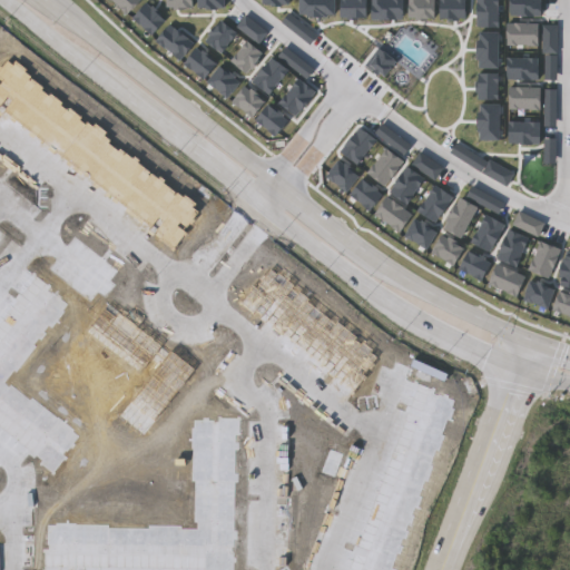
[(112,0),(129,16),(144,0),(112,0)]
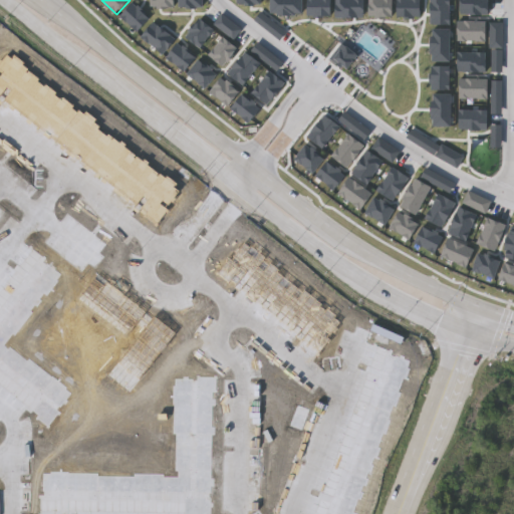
[(175,0),(152,0),(152,7),(176,8),(175,0)]
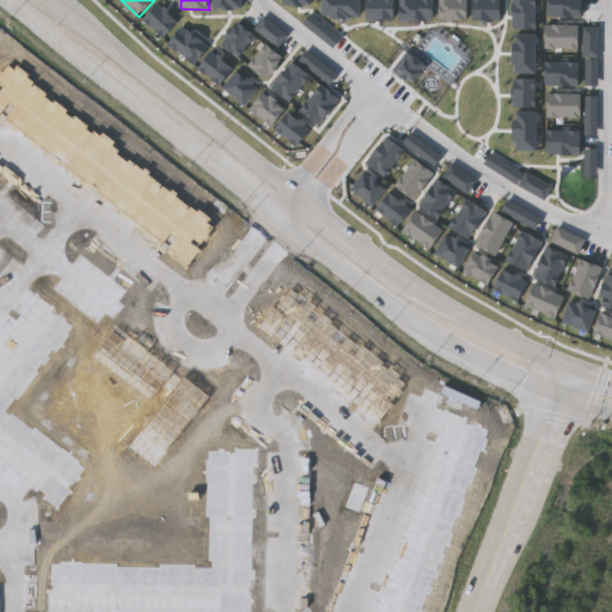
[(214,0),(215,10),(243,8),(243,0),(214,0)]
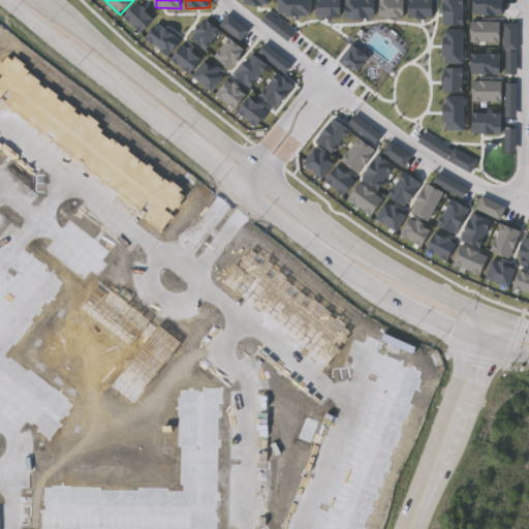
[(313,0),(279,0),(280,16),(313,16),(313,0)]
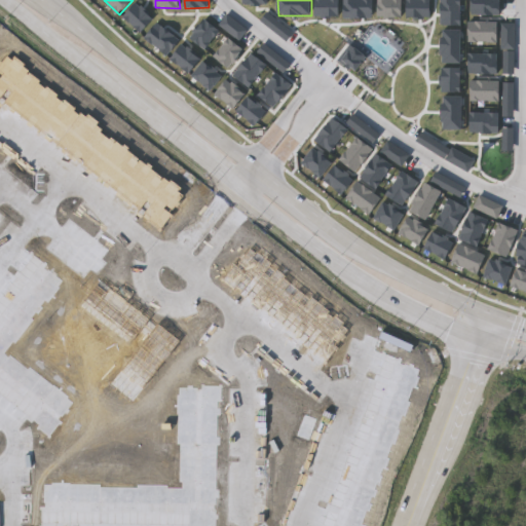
[(340,17),(340,0),(315,0),(315,16),(340,17)]
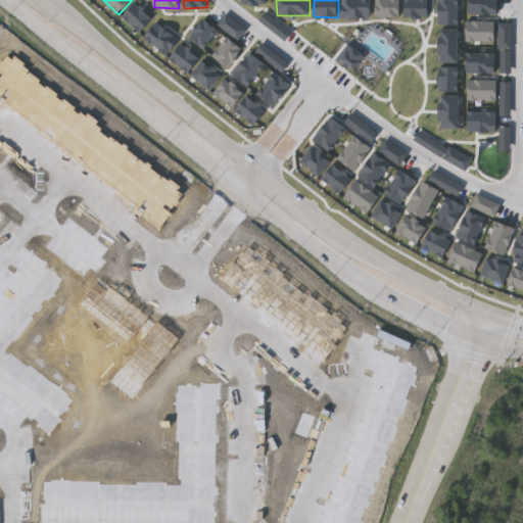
[(372,0),(342,0),(342,18),(372,18),(372,0)]
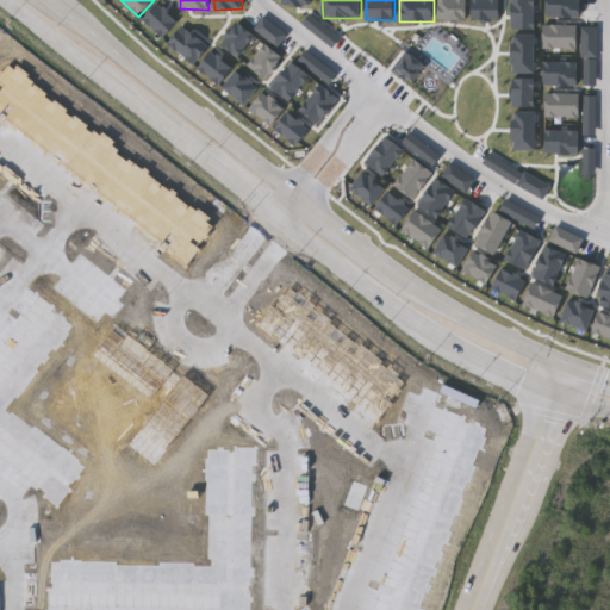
[(467,0),(439,0),(439,20),(467,22),(467,0)]
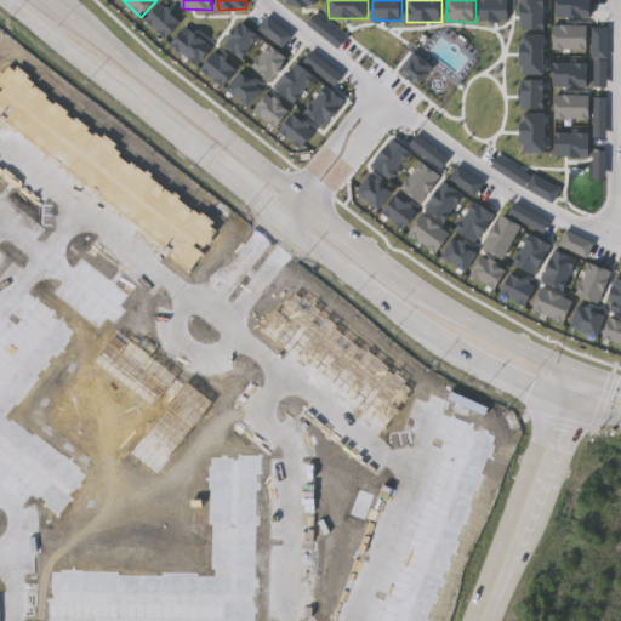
[(480,0),(480,21),(510,22),(510,0),(480,0)]
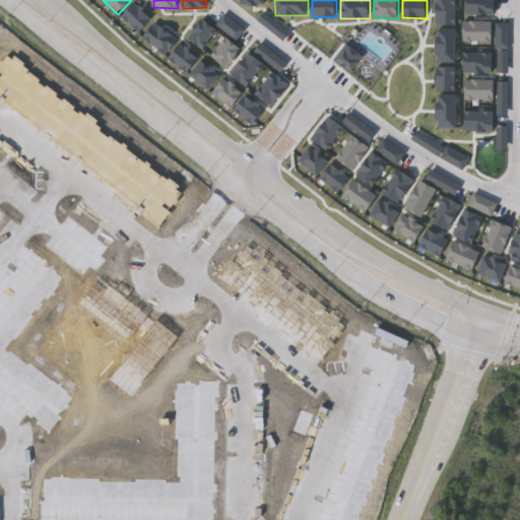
[(457,25),(457,0),(437,0),(437,25),(457,25)]
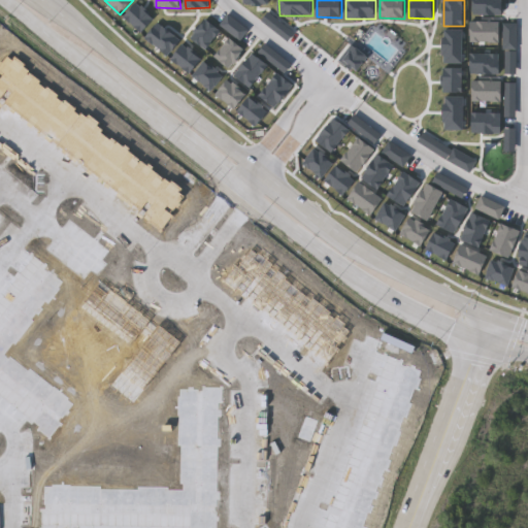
[(503,0),(473,0),(474,14),(503,15),(503,0)]
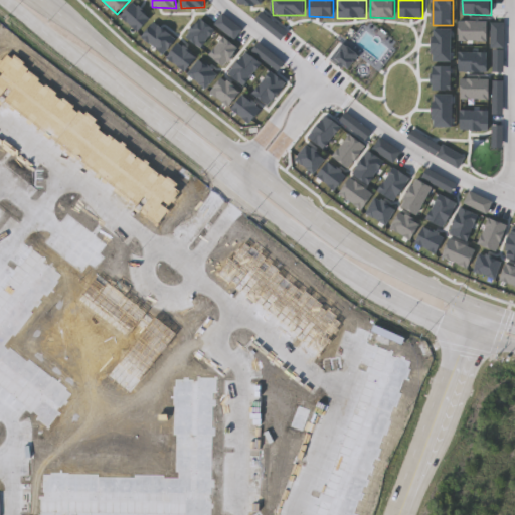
[(152,19),(136,2),(122,15),(138,32),(152,19)]
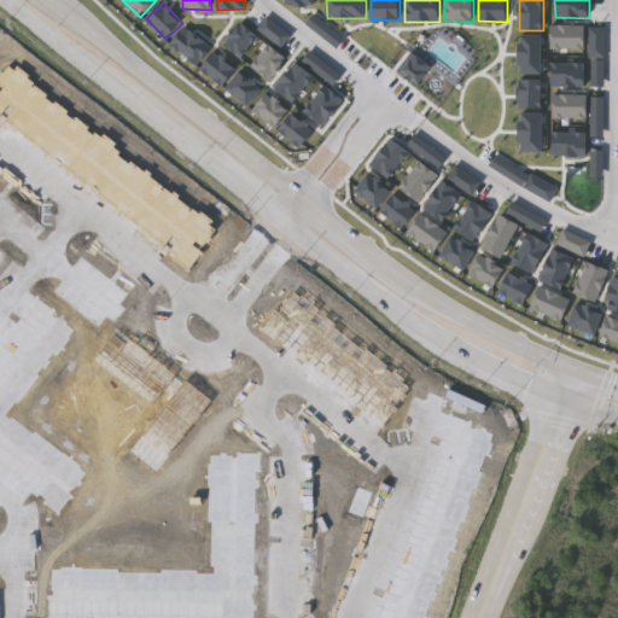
[(293,35),(268,16),(257,29),(283,48),(293,35)]
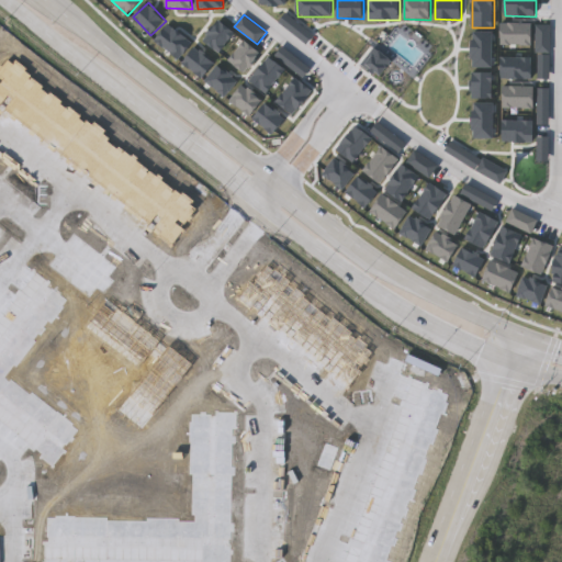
[(203,40),(220,54),(236,34),(221,20),(203,40)]
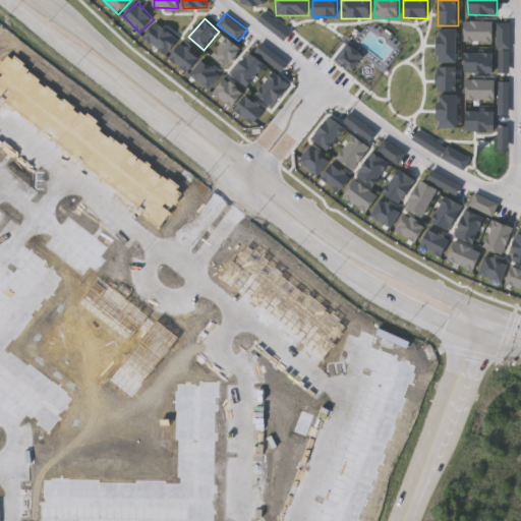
[(495,21),(465,21),(465,42),(494,42),(495,21)]
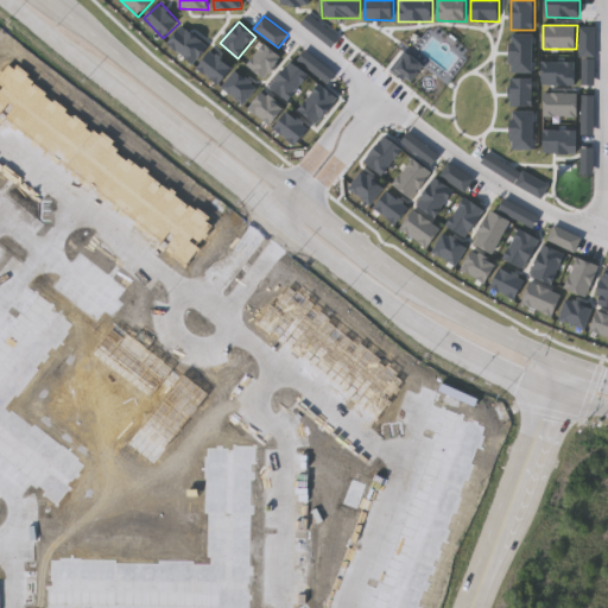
[(209,45),(182,26),(168,45),(196,65),(209,45)]
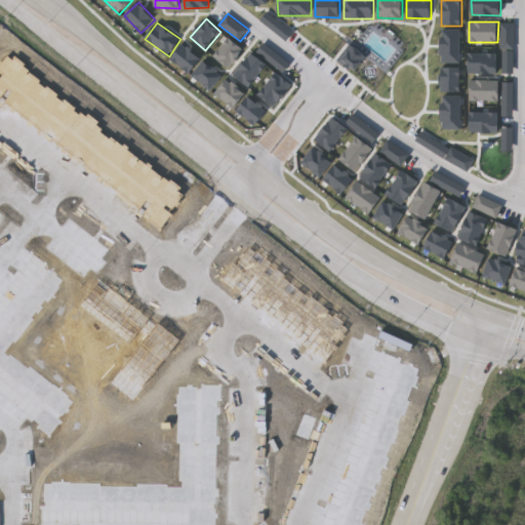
[(516,50),(516,23),(501,23),(501,50),(516,50)]
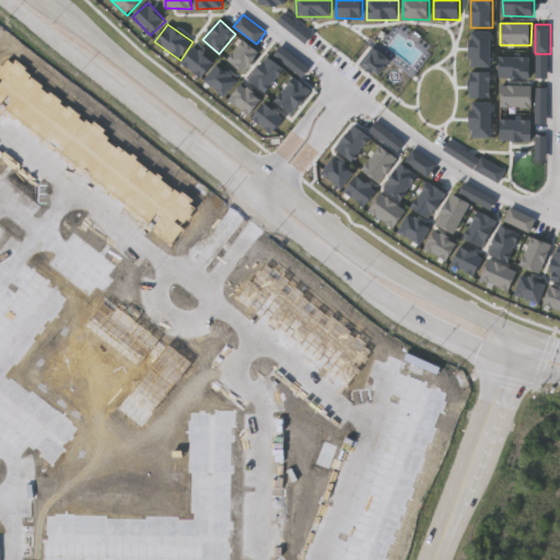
[(492,32),(471,32),(470,68),(492,68),(492,32)]
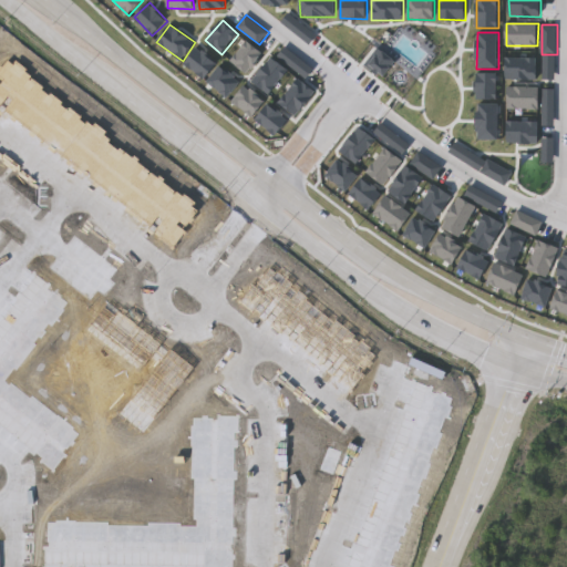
[(265,54),(248,41),(232,61),(248,74),(265,54)]
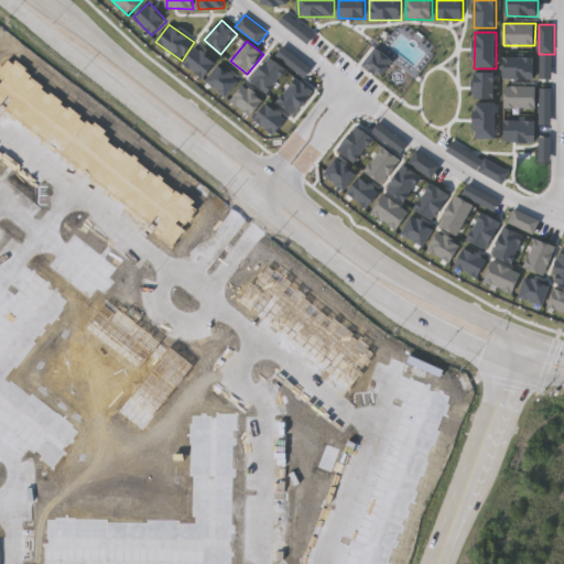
[(383,78),(394,60),(372,45),(360,65),(383,78)]
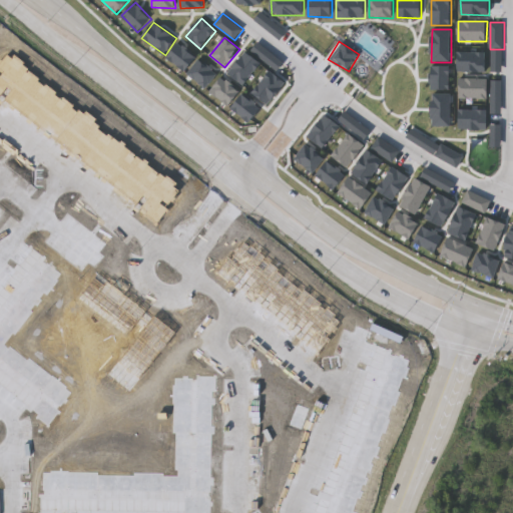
[(285,62),(259,42),(251,51),(279,71),(285,62)]
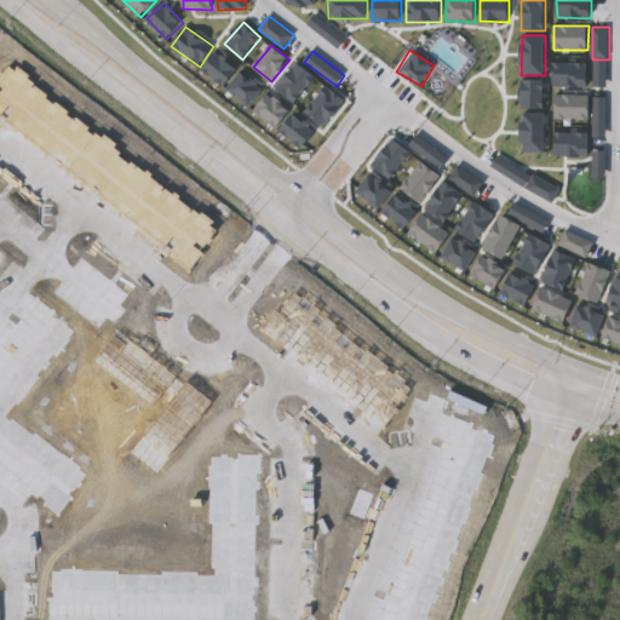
[(202,72),(225,87),(239,68),(214,52),(202,72)]
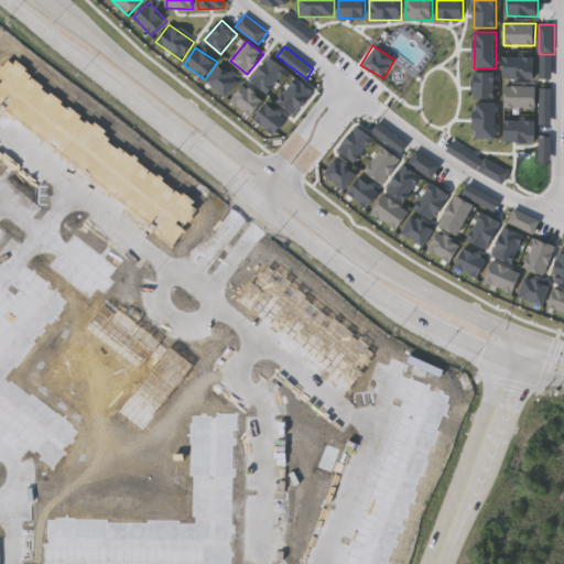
[(553,54),(541,54),(541,79),(553,79),(553,54)]
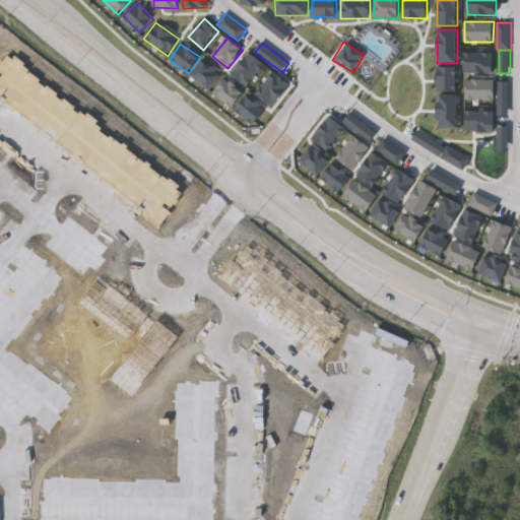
[(232,75),(248,87),(266,65),(250,52),(232,75)]
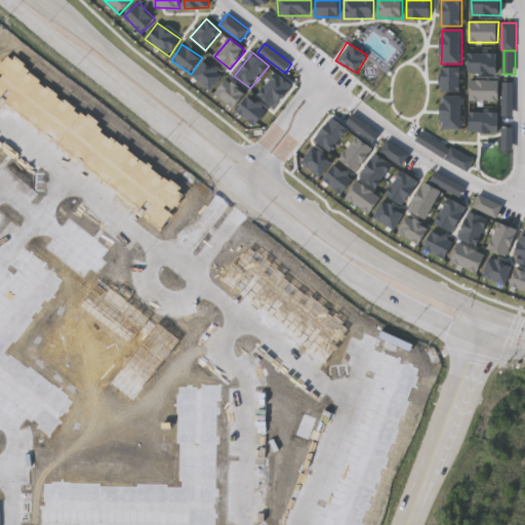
[(498,53),(469,53),(469,74),(498,74),(498,53)]
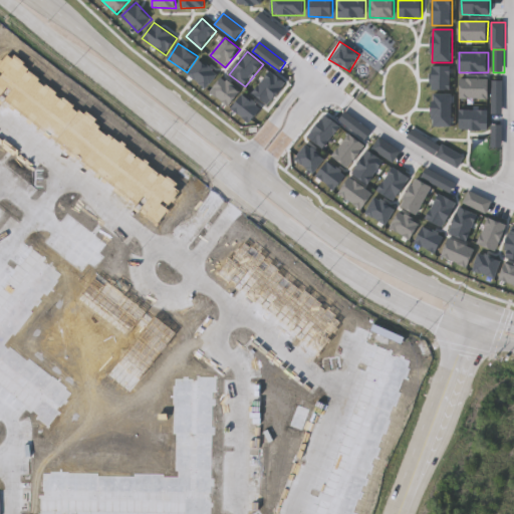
[(219,74),(200,59),(188,75),(208,89),(219,74)]
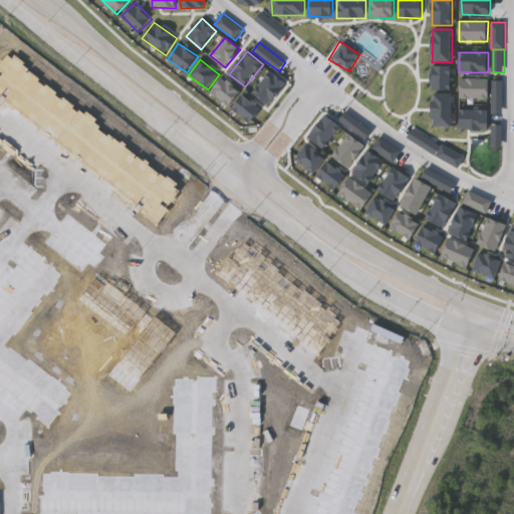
[(451,90),(451,66),(433,66),(432,90),(451,90)]
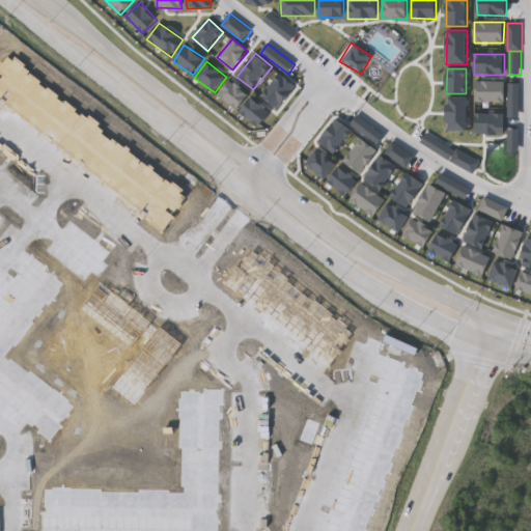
[(297,85),(279,73),(272,83),(261,96),(279,109),(297,85)]
